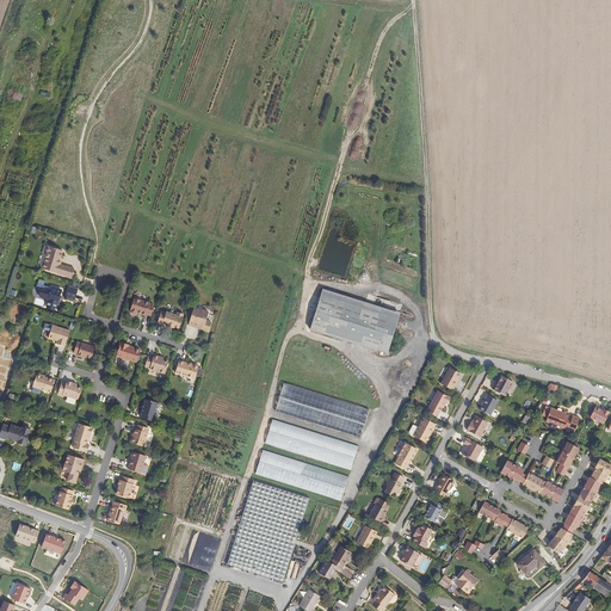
[(22,210),(12,207),(6,223),(17,227),(22,210)]
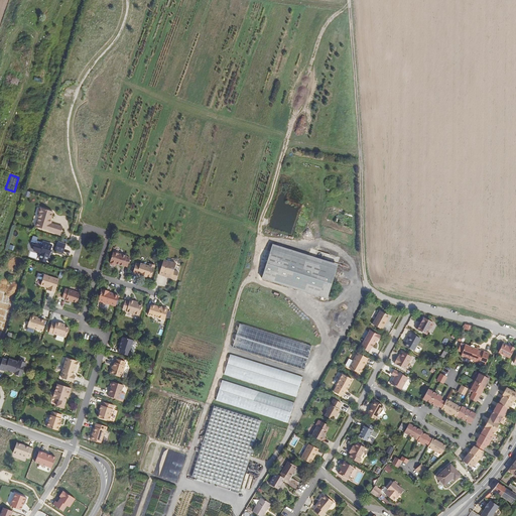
[(63,227),(50,223),(53,213),(41,208),(39,209),(38,212),(39,213),(40,214),(39,217),(38,222),(42,224),(41,228),(61,235),(63,227)]
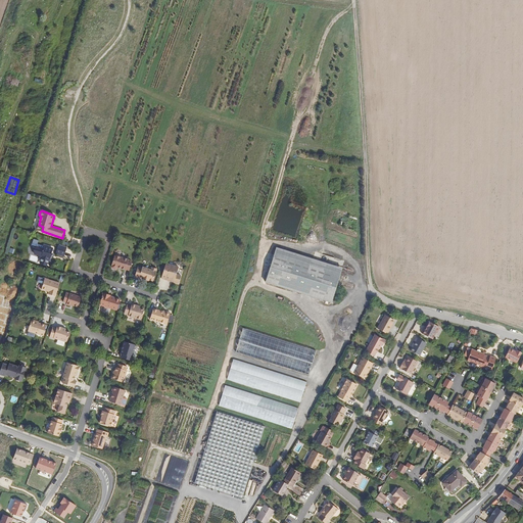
[(63,254),(66,248),(58,245),(56,252),(63,254)]
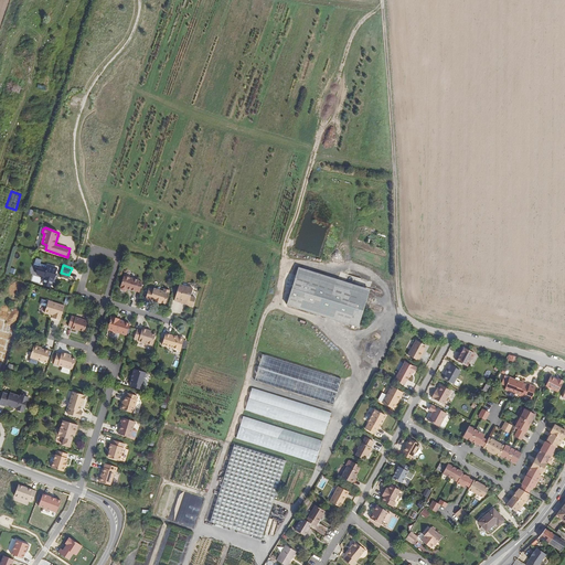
[(56,274),(54,274),(56,268),(49,266),(48,269),(40,266),(38,270),(38,274),(45,277),(43,281),(52,285),(54,277),(56,274)]
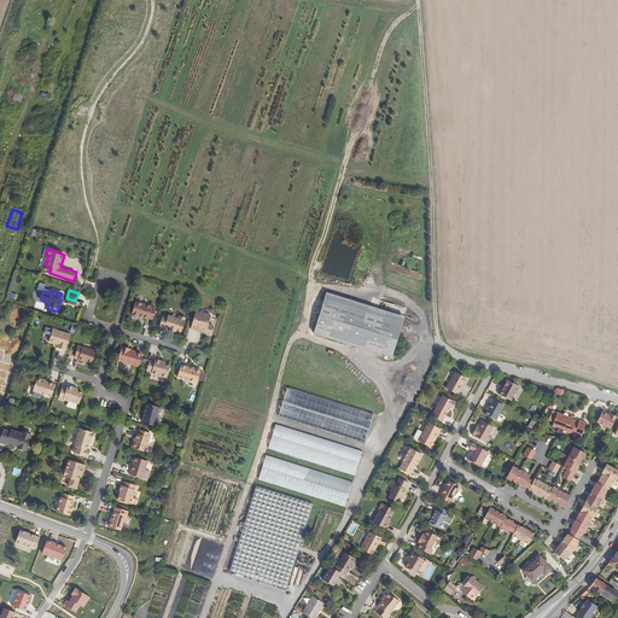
[(327,292),(326,297),(314,334),(391,359),(403,321),(406,316),(327,292)]
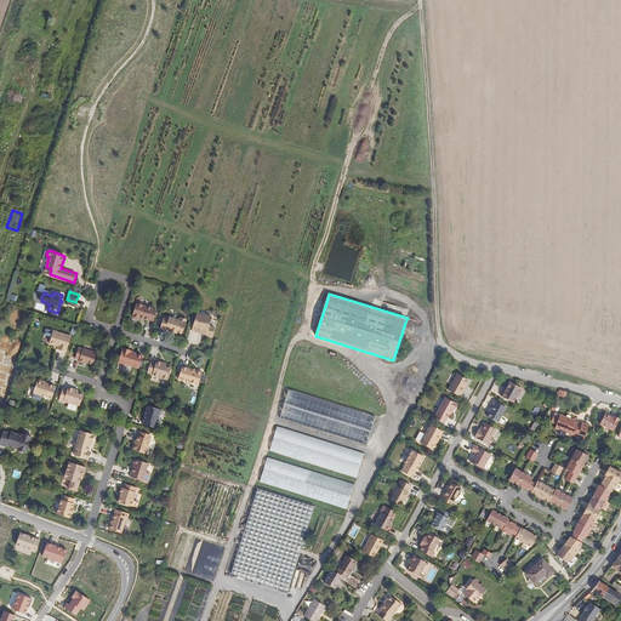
[(142,315),(146,306),(143,305),(143,303),(140,302),(137,303),(136,302),(132,314),(134,315),(134,317),(134,318),(138,319),(140,318),(140,317),(141,317),(141,315),(142,315)]
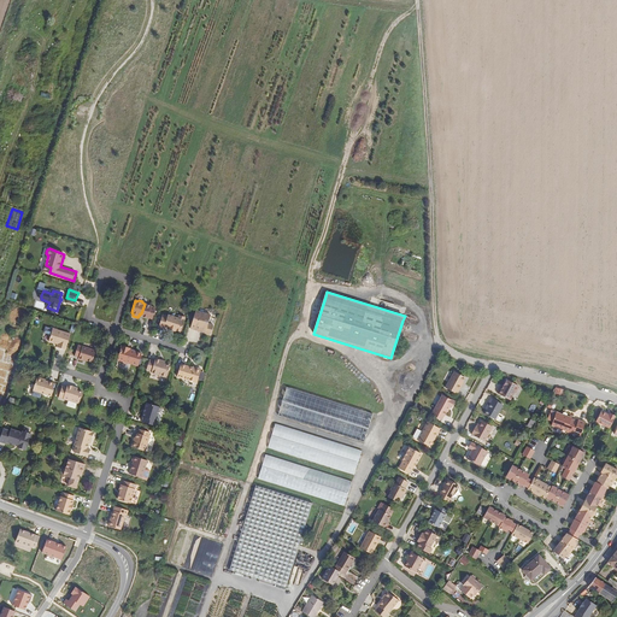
[(153,318),(156,307),(152,306),(145,304),(141,313),(144,315),(144,316),(148,318),(148,317),(153,318)]
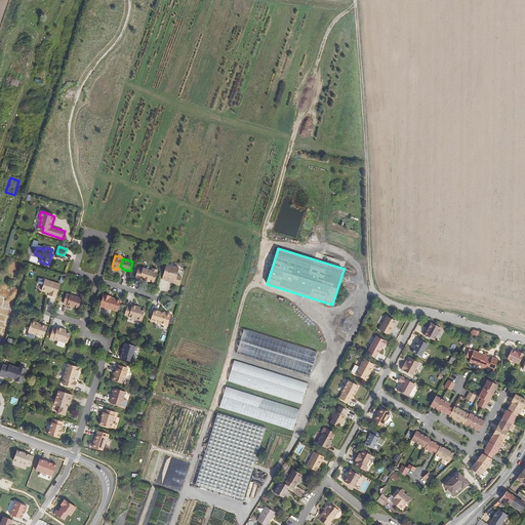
[(176,276),(178,269),(166,265),(162,280),(169,282),(170,281),(173,282),(173,283),(179,285),(182,277),(176,276)]
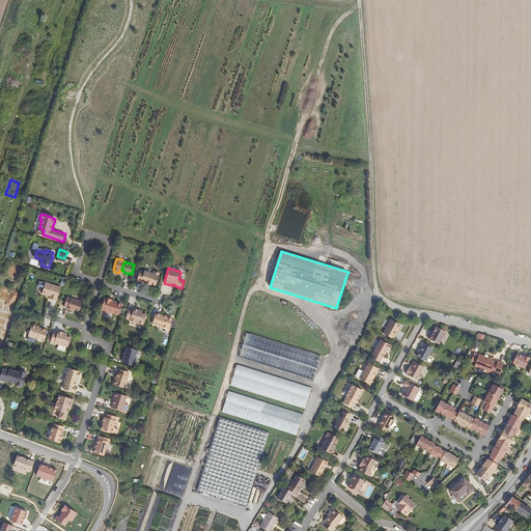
[(156,285),(160,273),(155,271),(154,274),(144,271),(144,272),(140,271),(137,280),(141,282),(142,280),(145,282),(145,283),(150,285),(151,283),(156,285)]
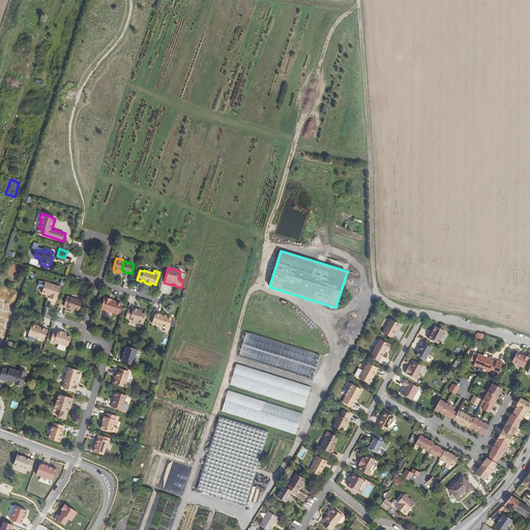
[(56,300),(60,287),(45,283),(41,294),(49,296),(49,298),(56,300)]
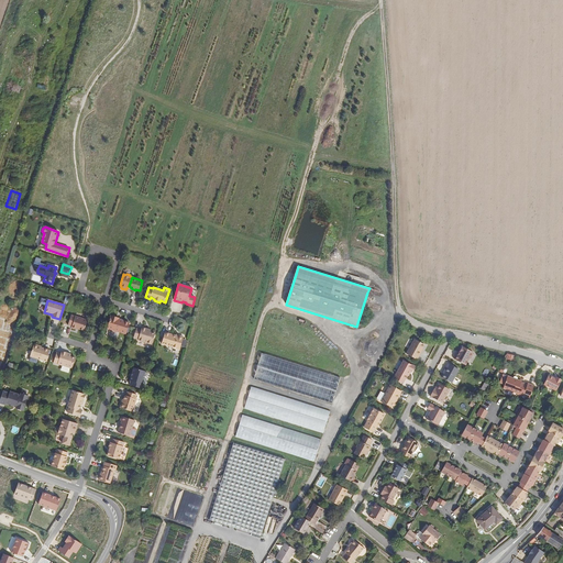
[(116,330),(119,319),(118,319),(116,318),(116,317),(110,315),(107,328),(116,330)]
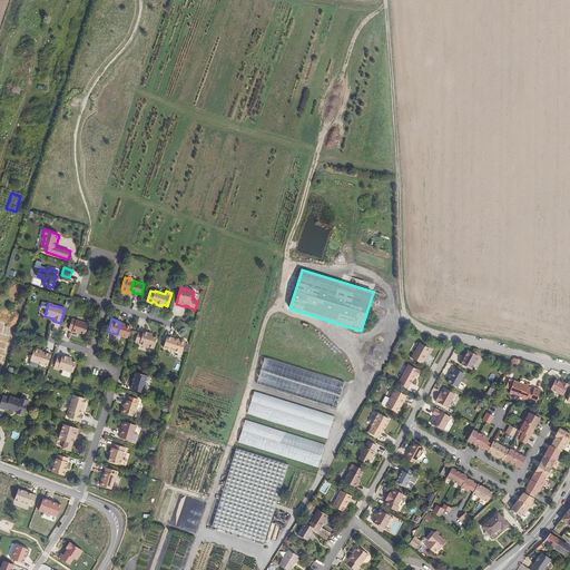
[(85,335),(88,324),(71,320),(68,330),(72,331),(75,332),(85,335)]
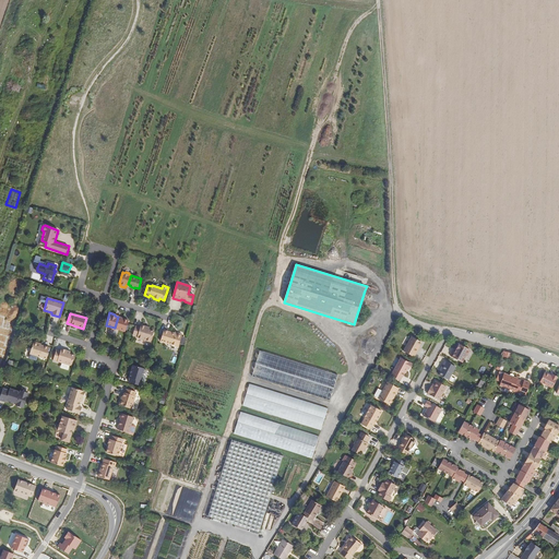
[(125,331),(128,320),(118,317),(115,328),(125,331)]
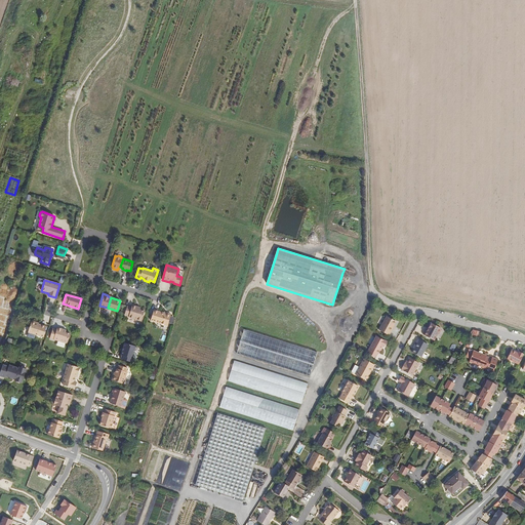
[(0,332),(2,333),(12,303),(0,298),(0,332)]
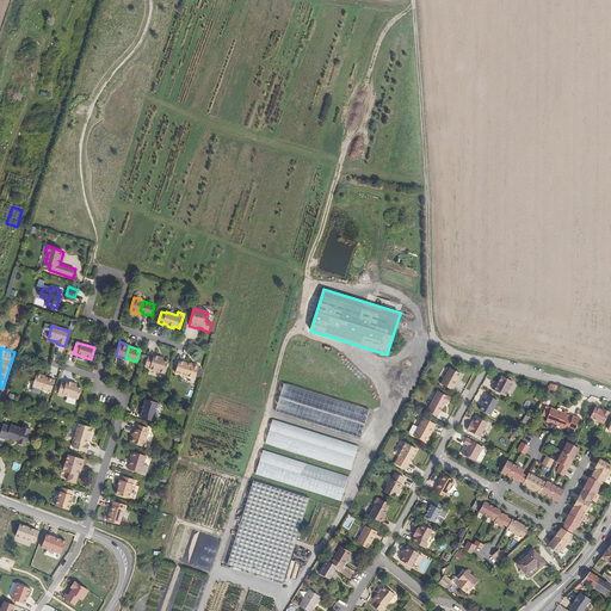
[(164,372),(167,360),(164,359),(160,358),(160,356),(155,355),(154,357),(149,356),(147,365),(152,368),(150,368),(164,372)]
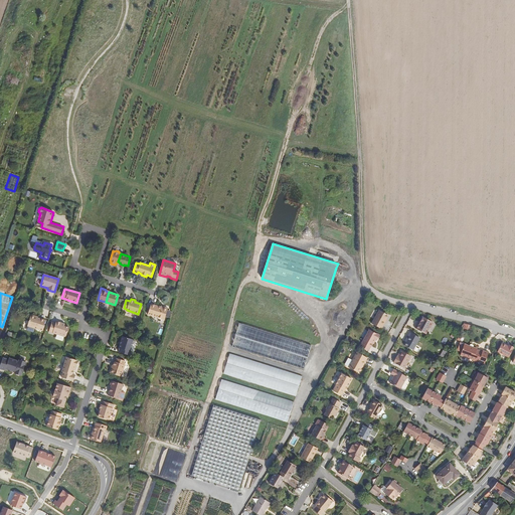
[(165,318),(168,308),(161,306),(152,303),(149,313),(165,318)]
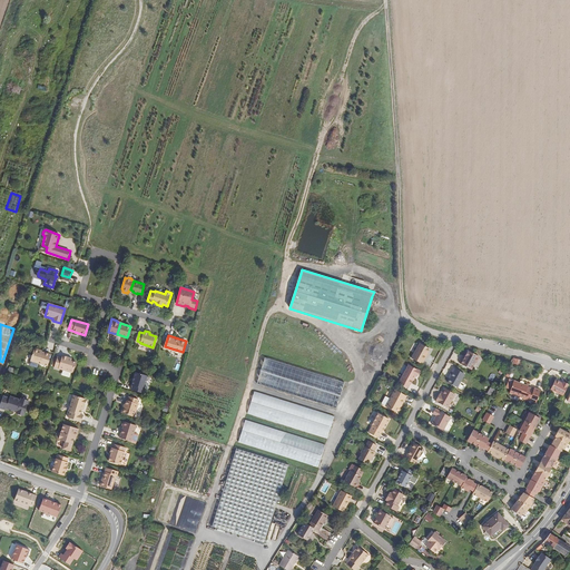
[(430,355),(431,354),(433,350),(423,344),(414,360),(425,365),(430,357),(429,356),(430,355)]
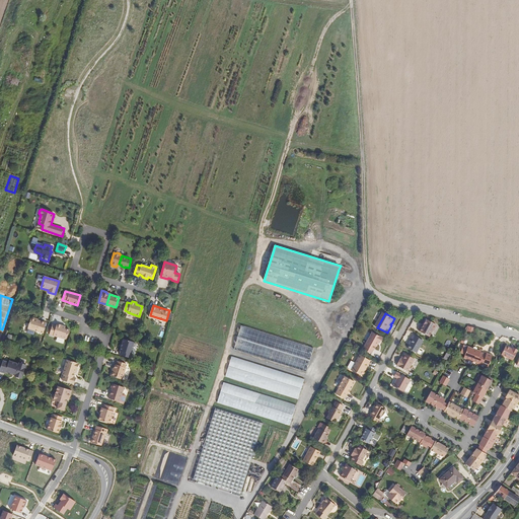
[(43,334),(46,323),(38,321),(34,320),(34,319),(31,318),(30,318),(26,328),(43,334)]
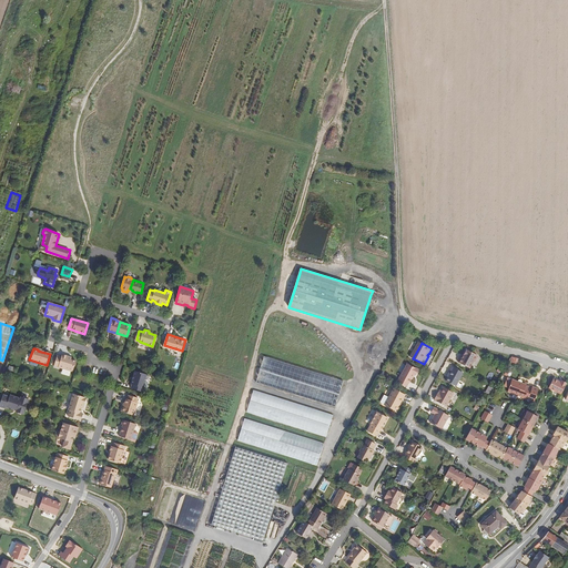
[(478,363),(480,358),(480,356),(469,351),(466,357),(466,358),(465,359),(464,359),(460,364),(473,369),(476,363),(478,363)]
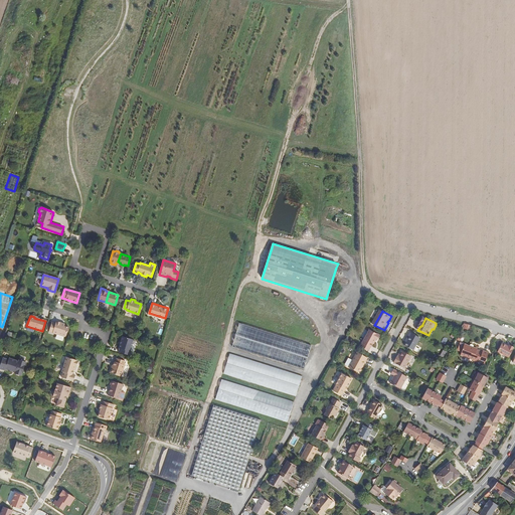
[(65,338),(68,328),(63,327),(59,326),(60,323),(55,322),(55,324),(51,323),(48,332),(65,338)]
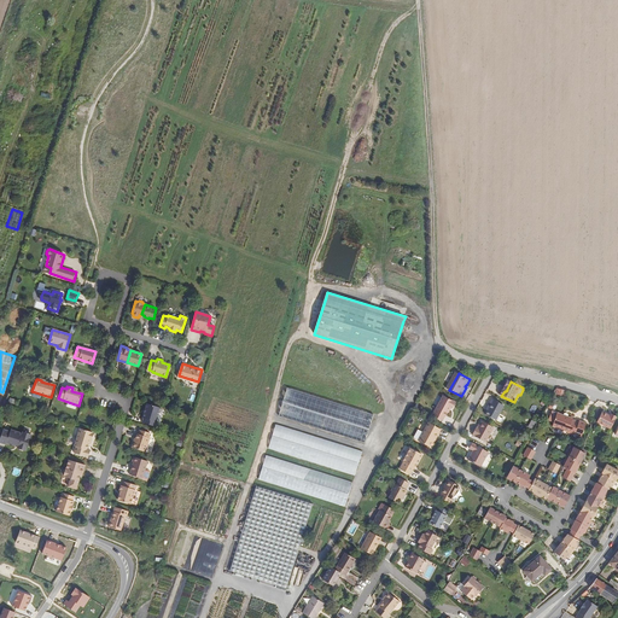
[(373,415),(286,389),(277,417),(363,444),(373,415)]
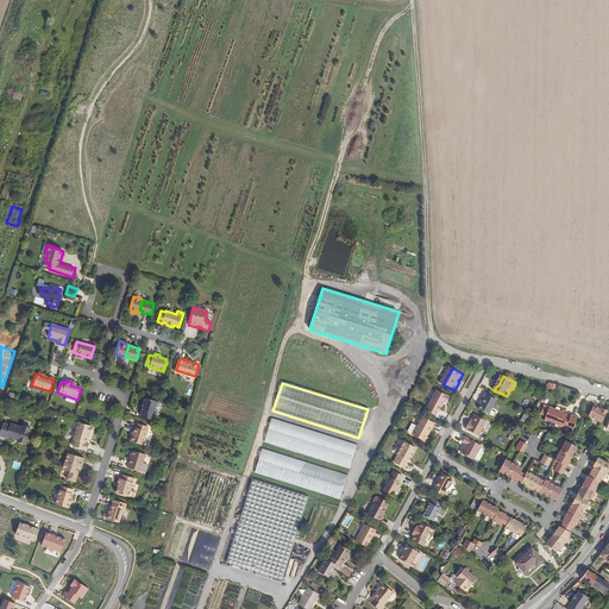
[(446,405),(447,402),(449,403),(452,397),(440,391),(432,407),(432,408),(429,412),(439,416),(444,407),(444,408),(446,405)]
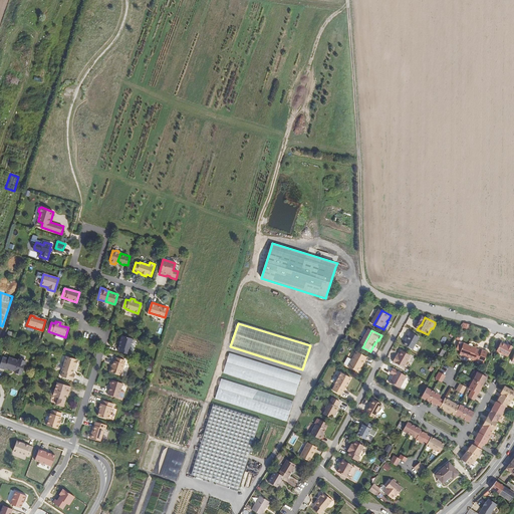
[(416,351),(422,338),(412,333),(409,340),(409,341),(409,342),(407,346),(416,351)]
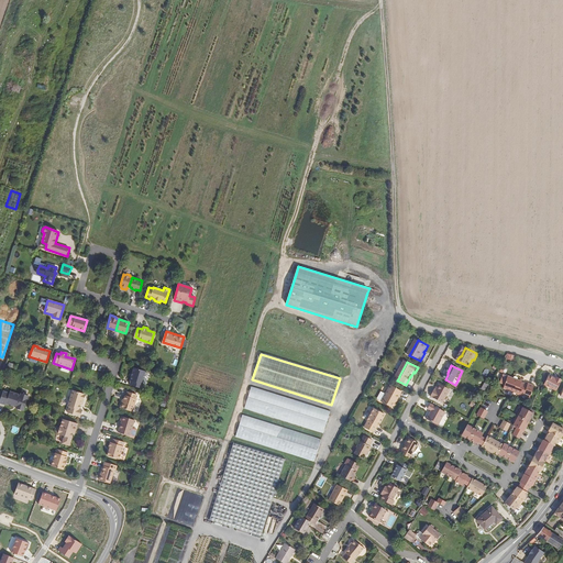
[(138,388),(142,372),(133,368),(129,382),(130,382),(129,386),(138,388)]
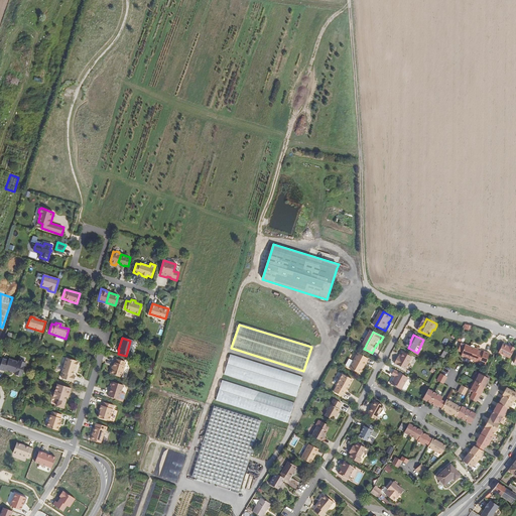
[(511,358),(515,348),(511,345),(510,347),(504,344),(500,353),(511,358)]
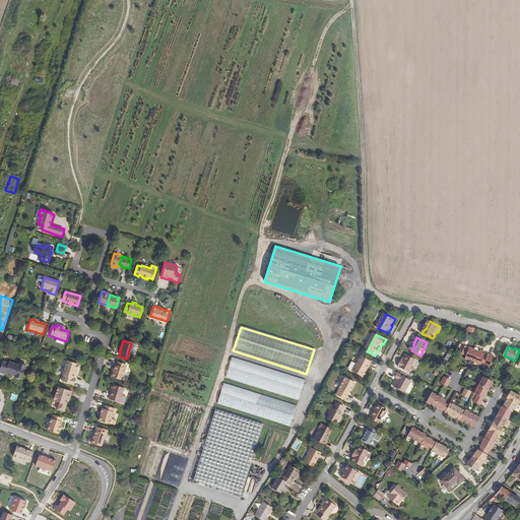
[(491,369),(495,356),(490,354),(490,355),(483,354),(484,352),(471,348),(467,359),(479,364),(479,365),(491,369)]
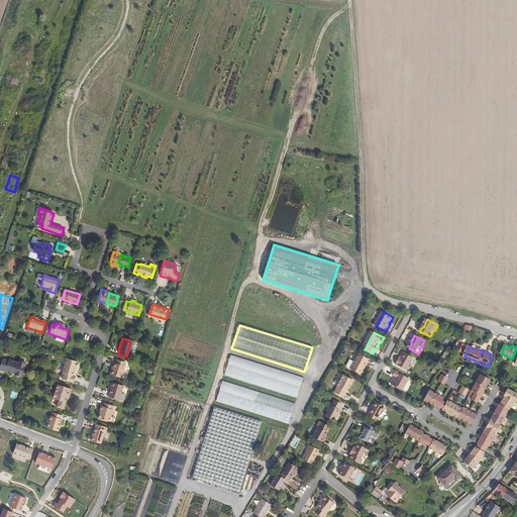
[(409,371),(416,358),(406,353),(404,357),(403,358),(402,358),(398,365),(409,371)]
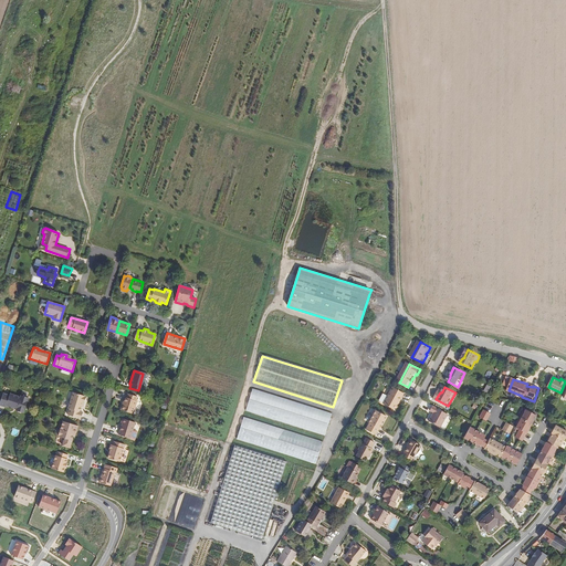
[(402,402),(407,395),(395,388),(386,405),(397,410),(400,404),(400,402),(402,402)]
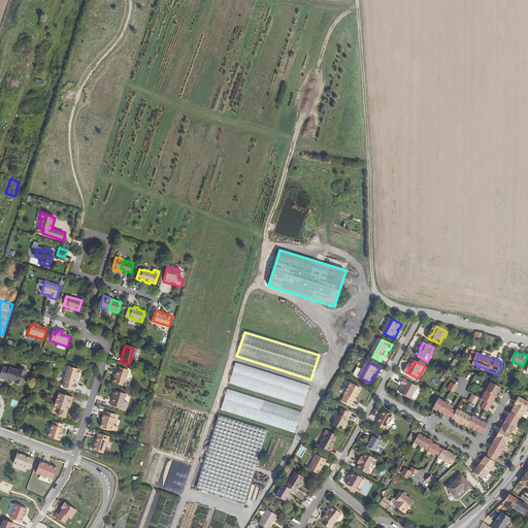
[(293,382),(256,370),(236,364),(234,364),(228,385),(230,385),(254,392),(302,407),(308,387),(293,382)]
